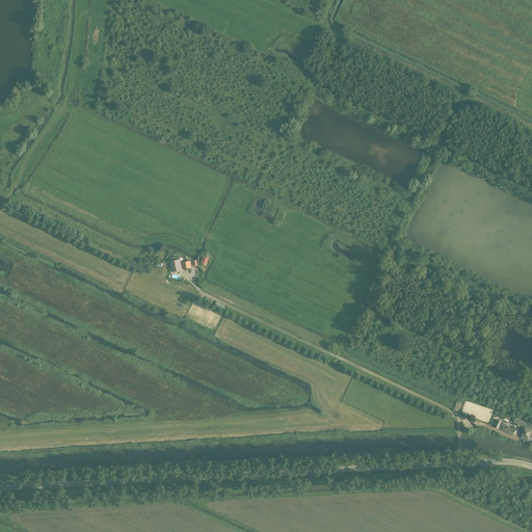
[(201,263),(206,266),(209,258),(204,256),(201,263)]
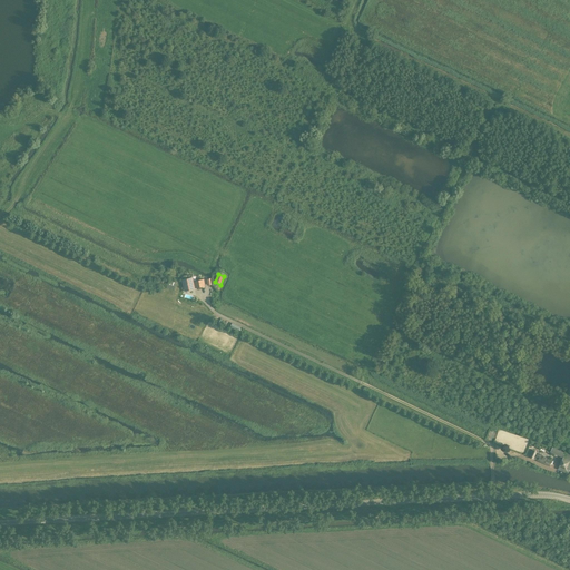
[(184,279),(183,279),(185,291),(195,288),(194,287),(205,286),(204,279),(193,281),(192,276),(189,276),(189,275),(184,276),(184,279)]
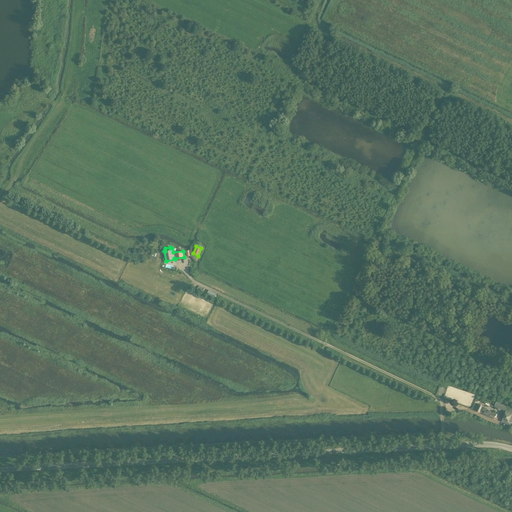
[(157,291),(166,296),(169,290),(160,285),(157,291)]
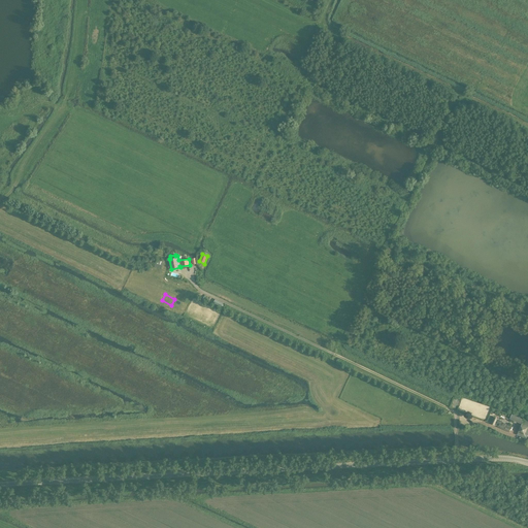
[(462,398),(459,410),(488,418),(491,405),(462,398)]
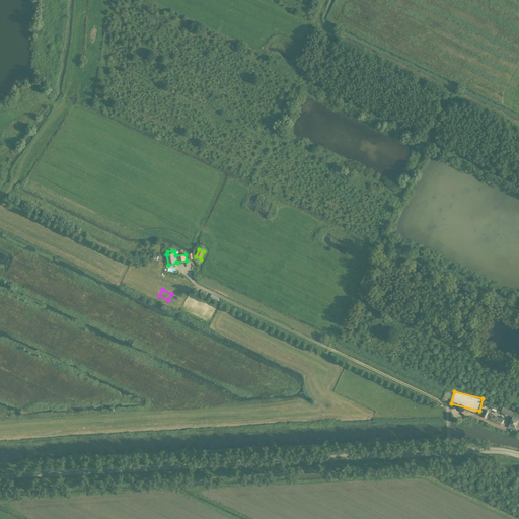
[(485,411),(482,416),(487,419),(487,418),(489,419),(501,425),(503,420),(491,415),(491,416),(488,415),(489,414),(489,413),(485,411)]
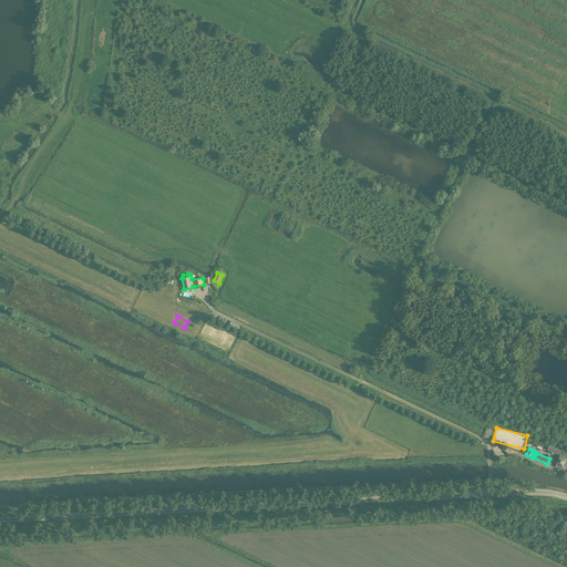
[(562,453),(555,466),(564,471),(566,464),(566,452),(563,451),(562,453)]
